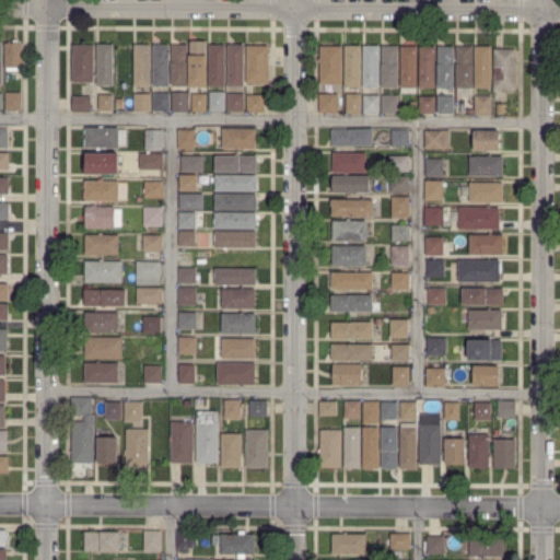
[(207,86),(191,85),(191,57),(191,42),(206,42),(206,56),(208,56),(207,86)]
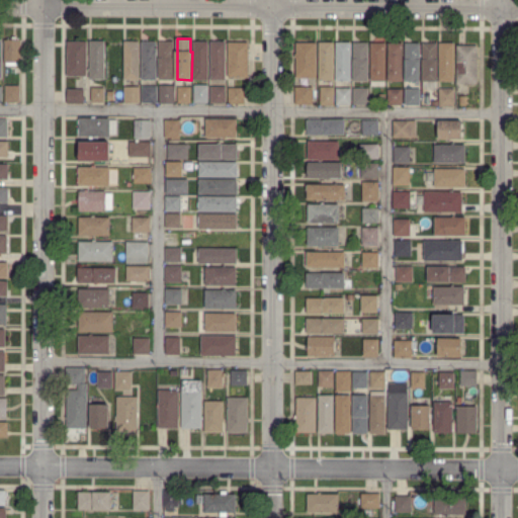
[(19,66),(7,66),(7,62),(7,39),(20,39),(21,62),(19,62),(19,66)]
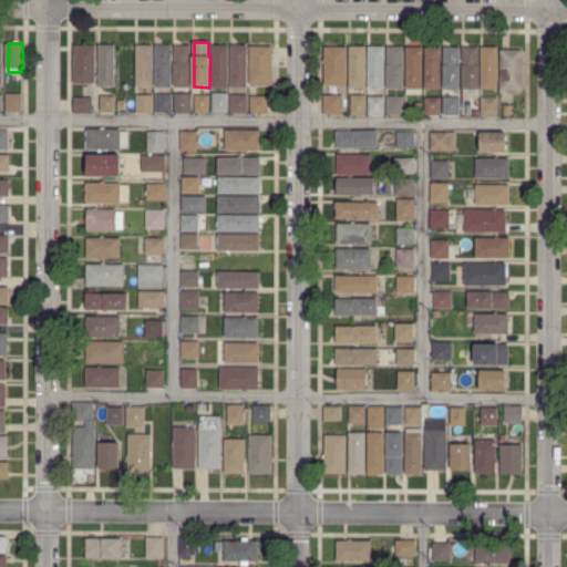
[(114,84),(100,84),(100,78),(99,78),(99,73),(100,73),(100,44),(114,44),(114,84)]
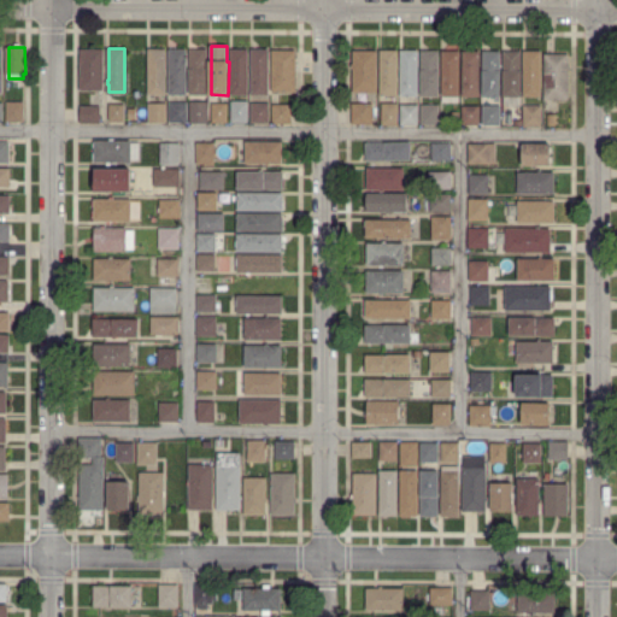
[(165,94),(148,93),(148,48),(165,48),(165,94)]
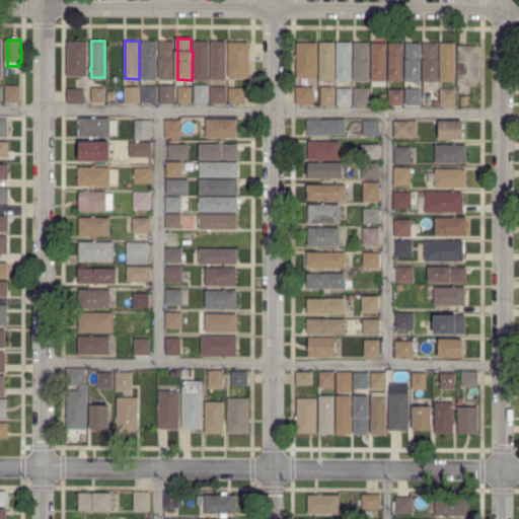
[(174,80),(160,80),(160,41),(174,41),(174,80)]
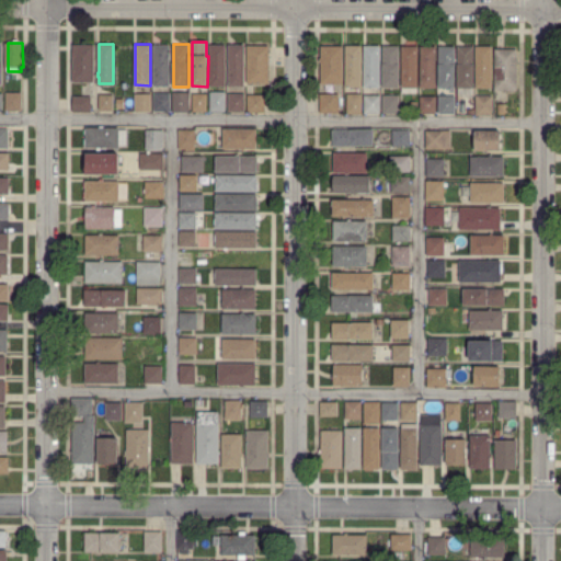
[(169,86),(153,86),(155,45),(170,45),(169,86)]
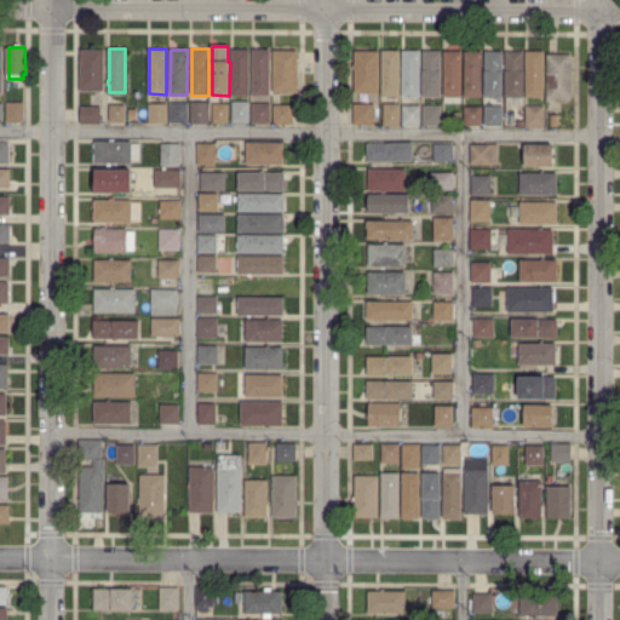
[(270,96),(253,96),(253,50),(269,50),(270,96)]
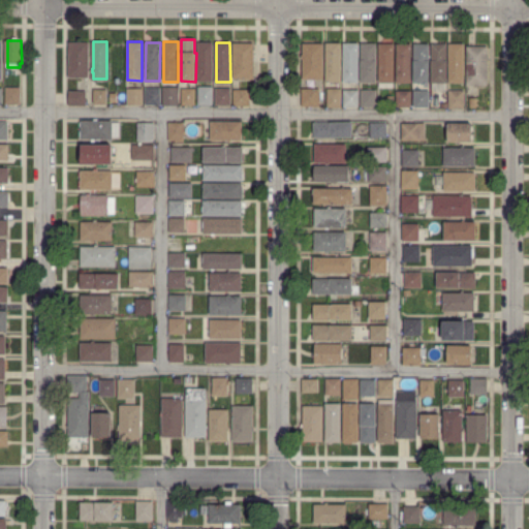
[(69,76),(69,43),(88,43),(89,57),(90,57),(90,62),(89,62),(89,76),(69,76)]
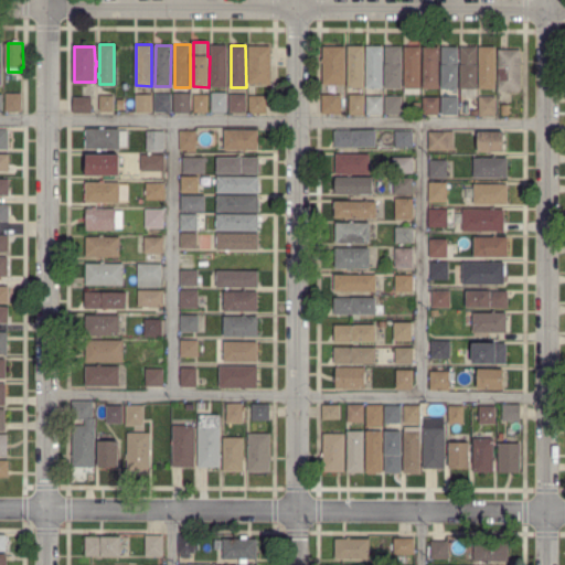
[(213,86),(212,46),(226,46),(226,85),(213,86)]
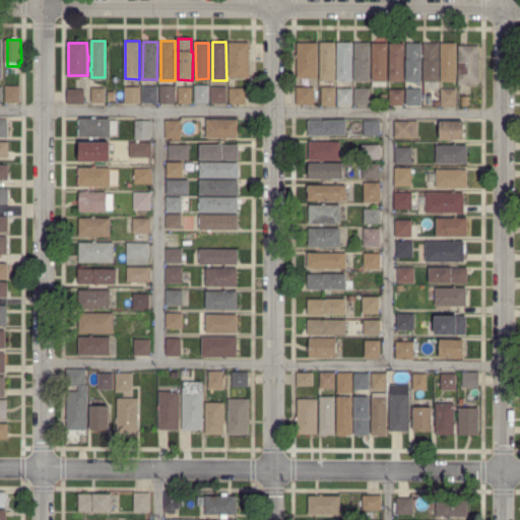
[(230,76),(230,43),(249,43),(249,76),(230,76)]
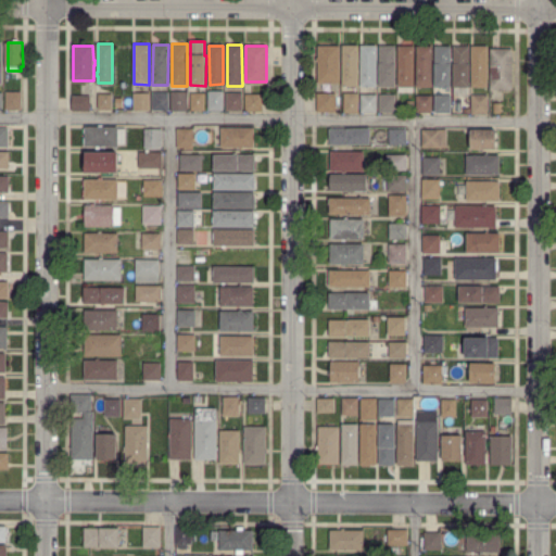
[(357,85),(343,85),(343,46),(358,47),(357,85)]
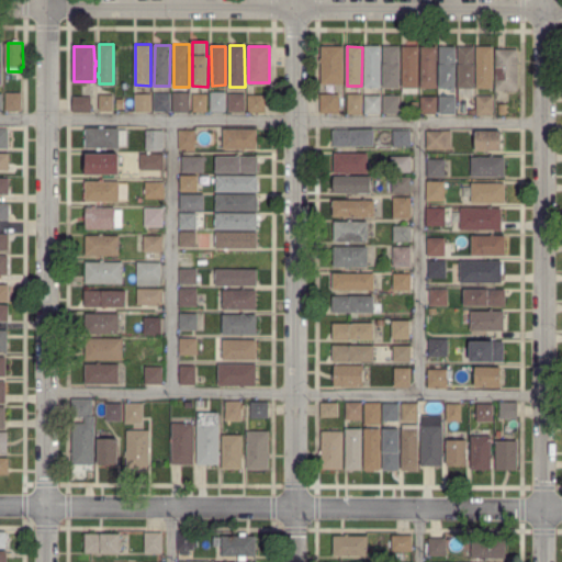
[(380,88),(364,88),(364,46),(381,46),(380,88)]
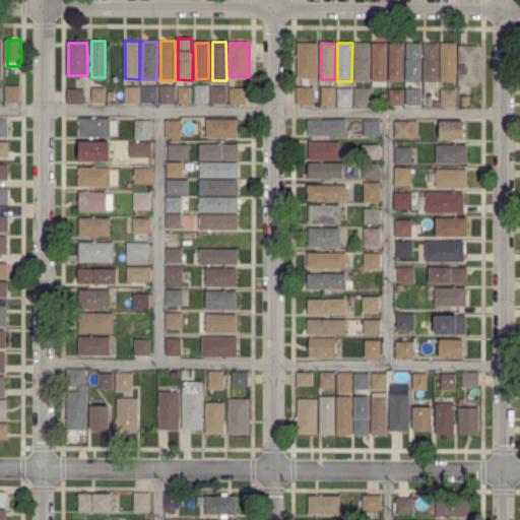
[(390,81),(390,44),(404,43),(405,80),(390,81)]
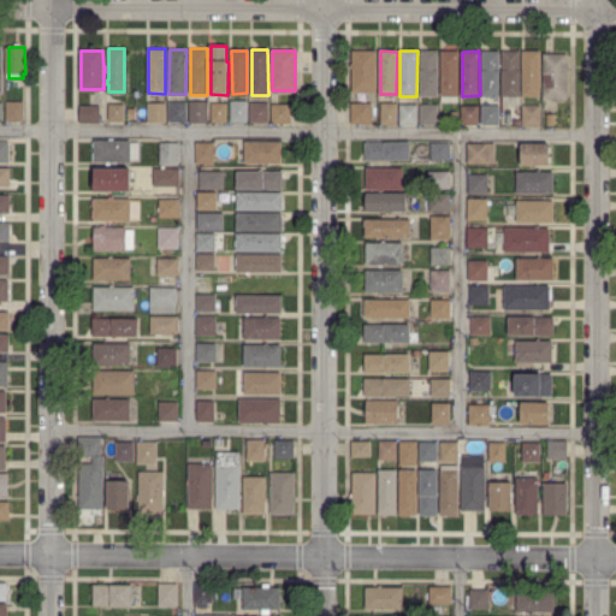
[(353,93),(353,70),(351,70),(351,61),(353,61),(354,52),(375,52),(375,93),(353,93)]
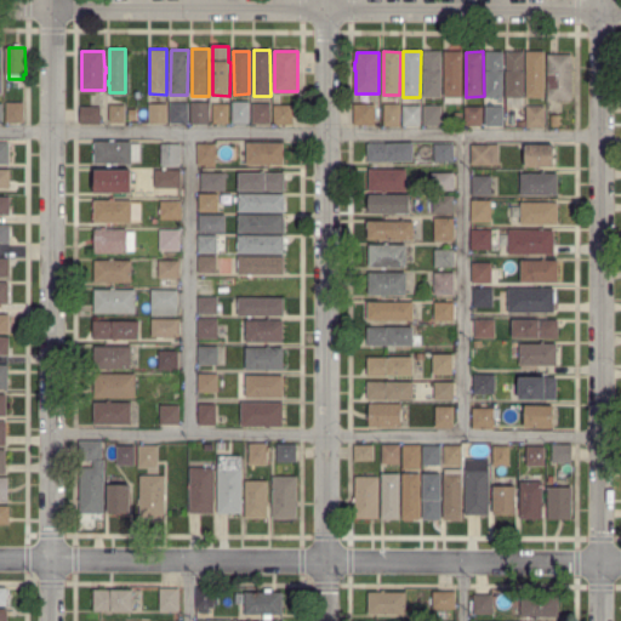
[(440,96),(425,96),(426,72),(423,72),(423,52),(442,53),(442,72),(440,96)]
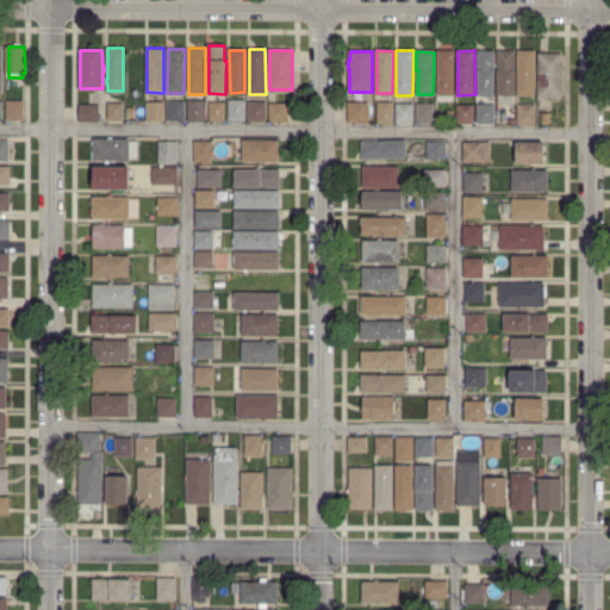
[(436,100),(436,51),(454,51),(454,100),(436,100)]
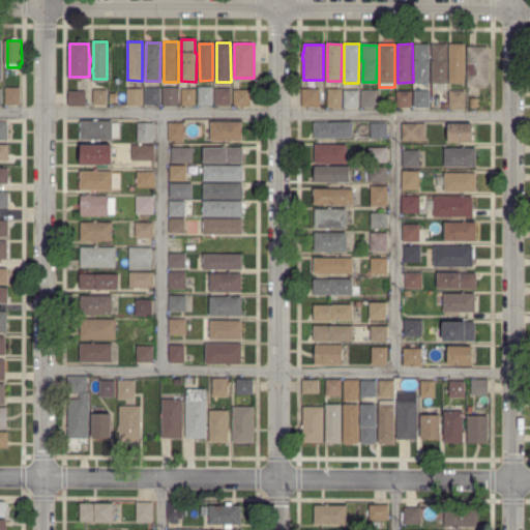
[(430,83),(415,83),(416,62),(414,62),(415,45),(430,45),(429,60),(430,60),(430,83)]
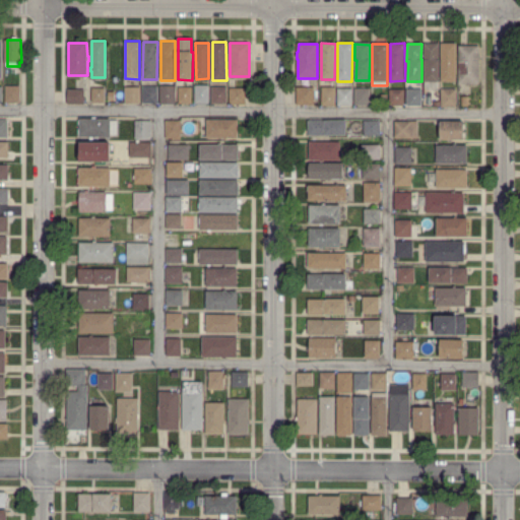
[(438,87),(425,87),(425,60),(425,44),(438,44),(438,59),(440,59),(439,81),(438,81),(438,87)]
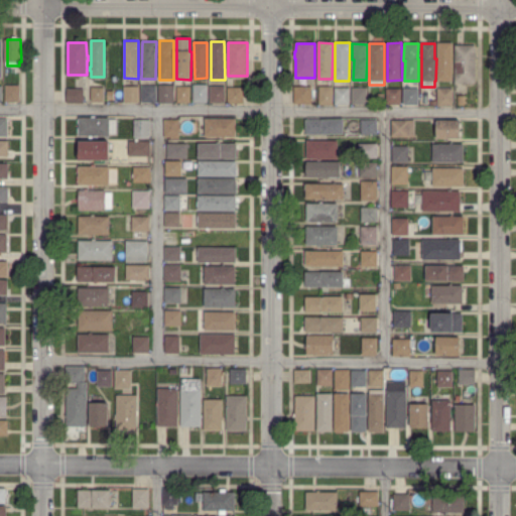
[(452,81),(438,81),(438,43),(452,43),(452,81)]
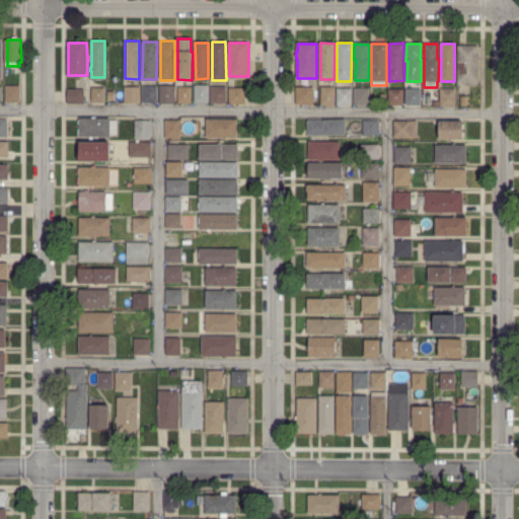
[(458,83),(458,46),(477,46),(477,82),(458,83)]
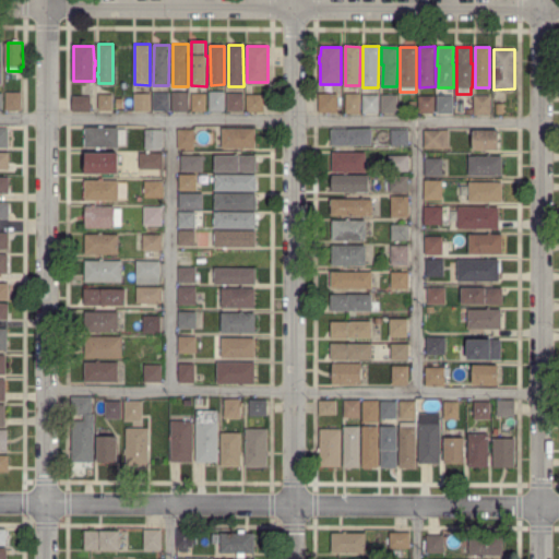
[(224,110),(210,109),(211,91),(224,92),(224,110)]
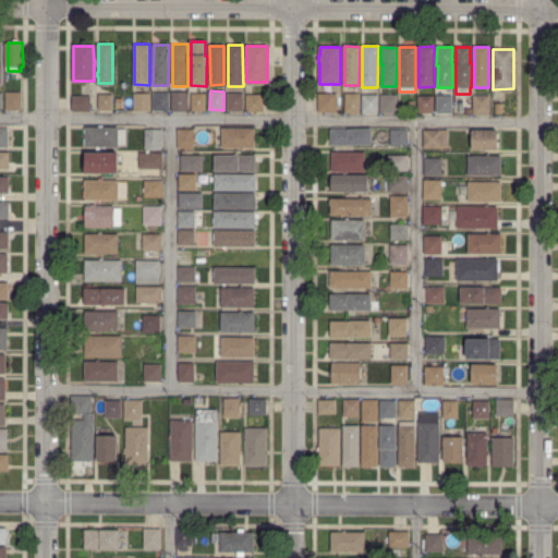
[(187,110),(173,110),(173,92),(187,93),(187,110)]
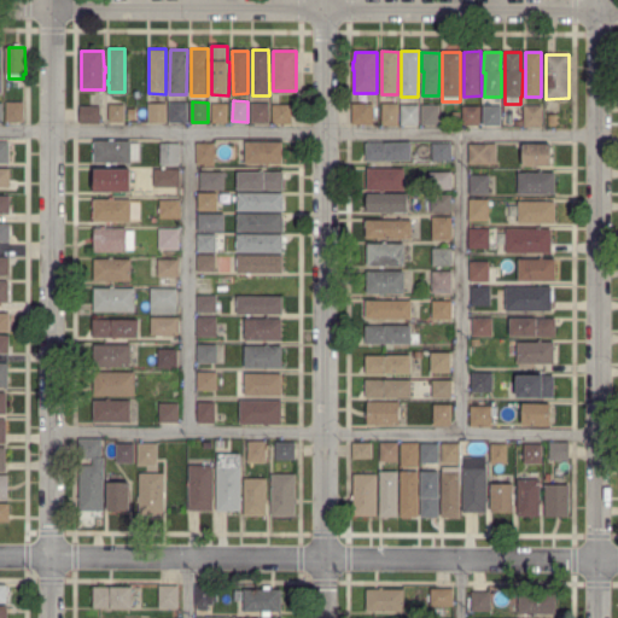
[(24,120),(7,120),(7,103),(24,103),(24,120)]
